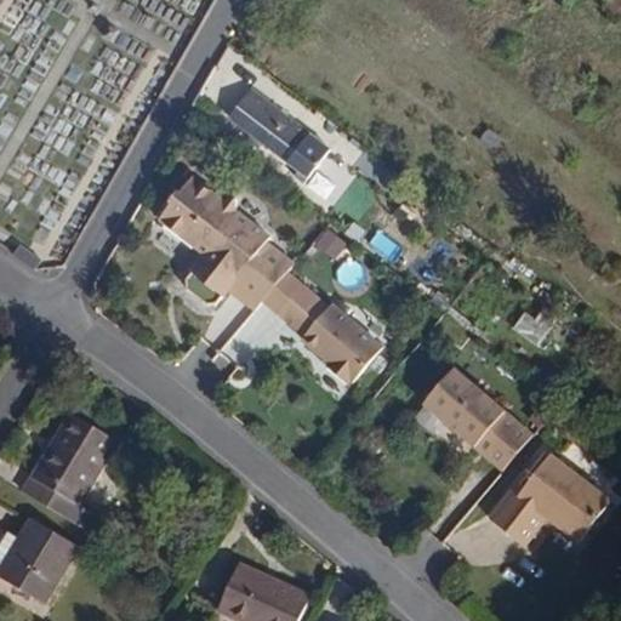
[(334,154),(248,87),(244,93),(329,161),(334,154)]
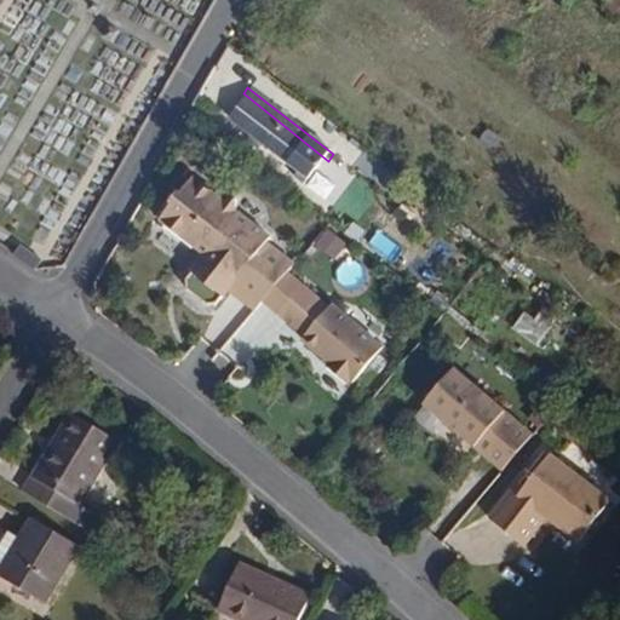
[(328,161),(244,93),(228,116),(314,182),(328,161)]
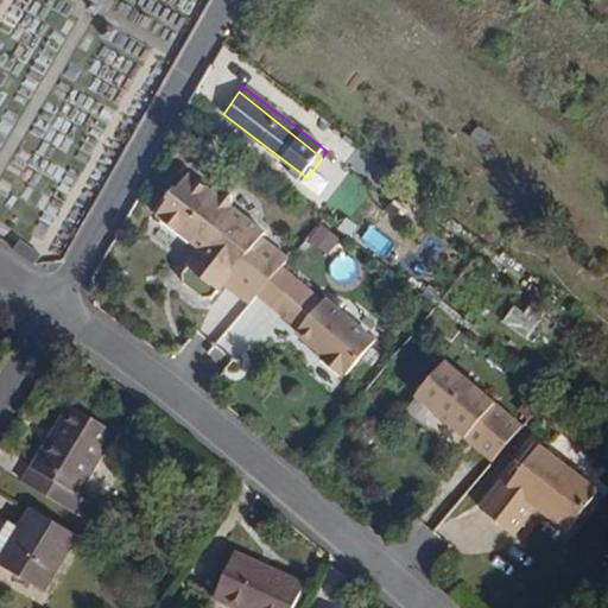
[(287,257),(260,238),(263,233),(261,228),(233,208),(229,191),(215,194),(185,173),(177,187),(171,183),(163,196),(166,198),(154,215),(197,246),(183,265),(217,292),(223,284),(249,303),(257,295),(283,263),(287,257)]
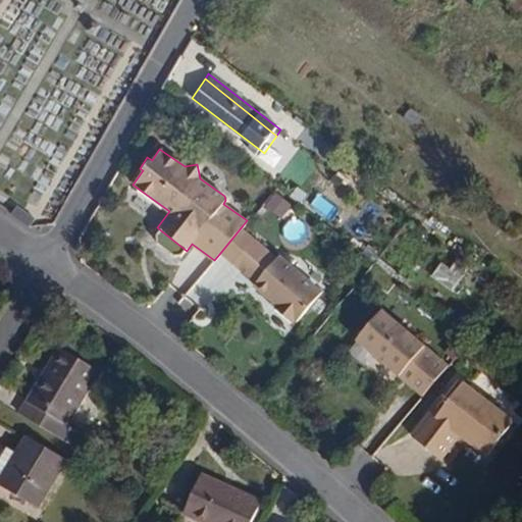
[(291,207),(272,193),(263,205),(281,219),(291,207)]
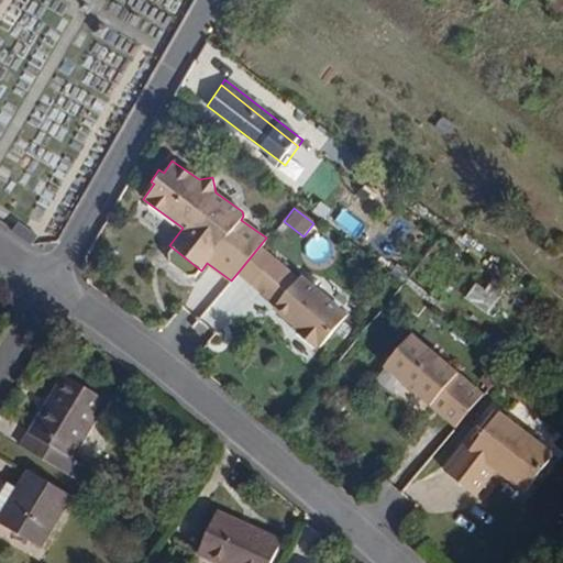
[(42,228),(21,213),(12,227),(32,242),(42,228)]
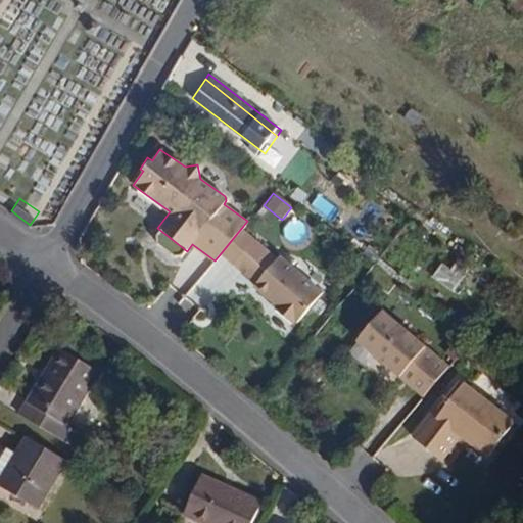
[(281,257),(243,226),(221,253),(256,283),(254,286),(298,324),(326,291),(283,255),(281,257)]
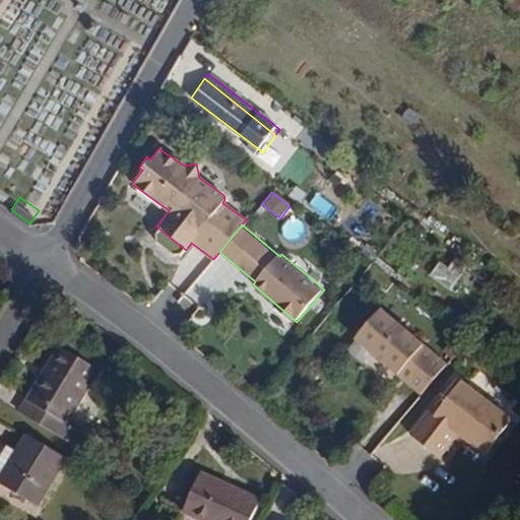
[(450,362),(381,306),(352,340),(420,396),(450,362)]
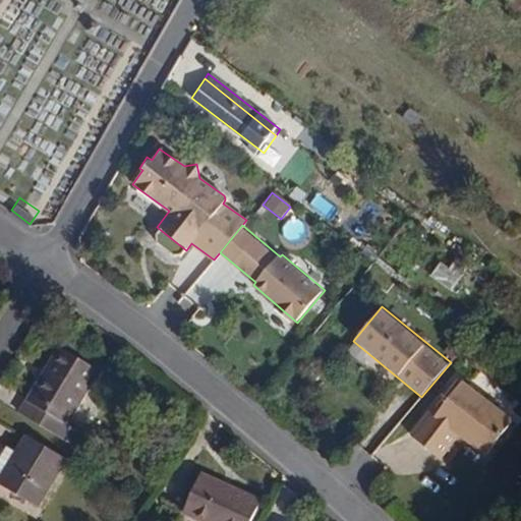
[(58,422),(88,372),(50,349),(10,413),(64,444),(72,430),(58,422)]
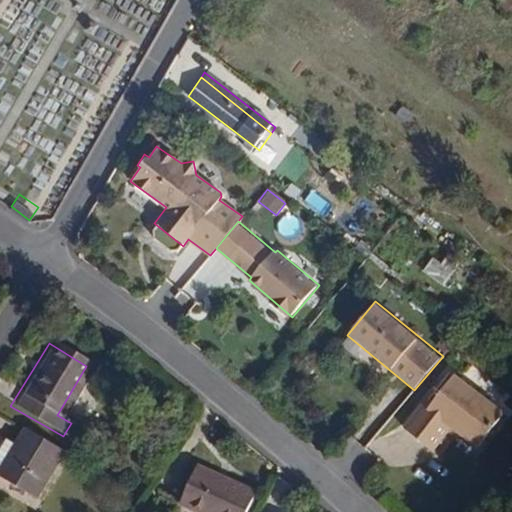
[(481,445),(506,410),(455,372),(430,405),(423,400),(406,425),(437,448),(454,426),(481,445)]
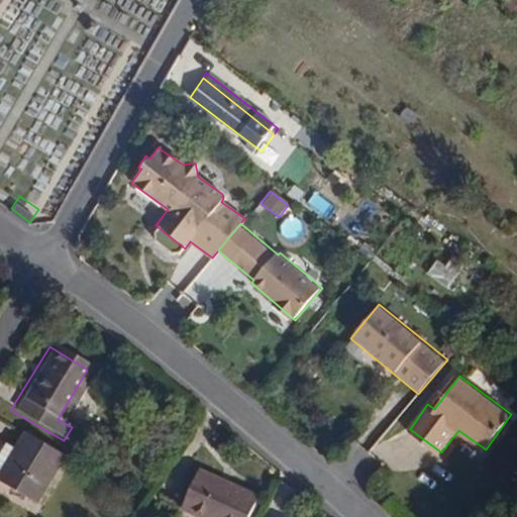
[(0,485),(35,504),(61,457),(64,451),(22,431),(10,453),(0,472),(0,485)]
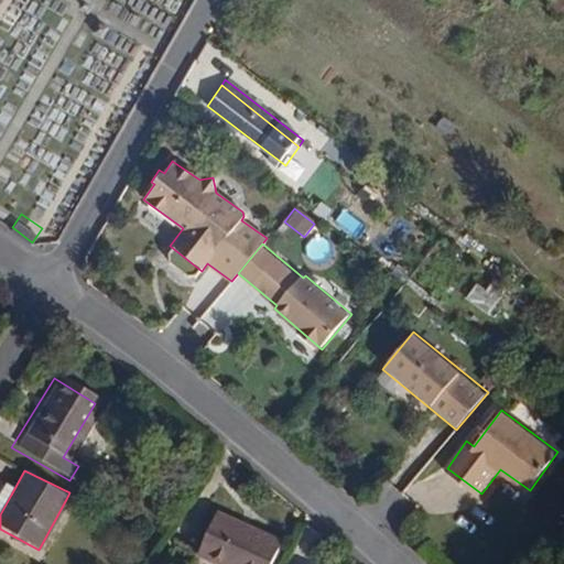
[(0,514),(11,495),(0,489),(0,514)]
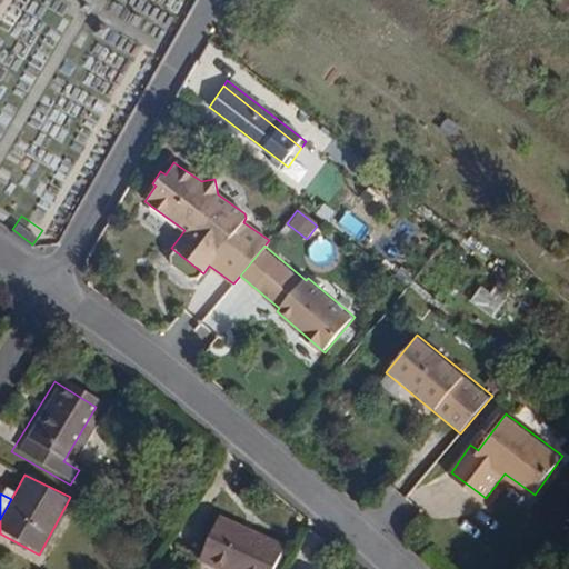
[(212,568),(263,568),(275,547),(213,519),(195,560),(212,568)]
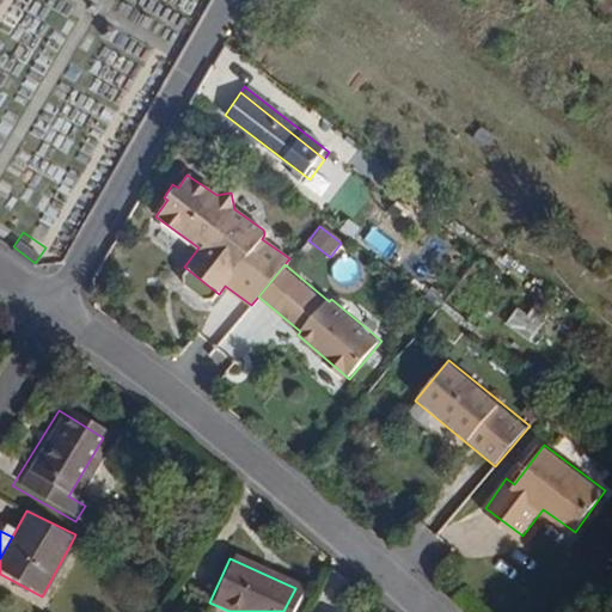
All buildings are outlined.
